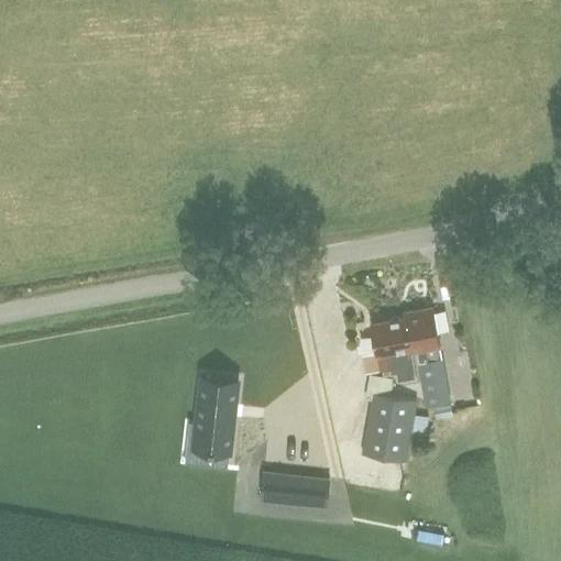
[(374,355),(362,358),(365,375),(395,370),(397,383),(415,380),(409,353),(415,353),(425,408),(450,404),(432,309),(403,315),(404,319),(369,326),(374,355)]
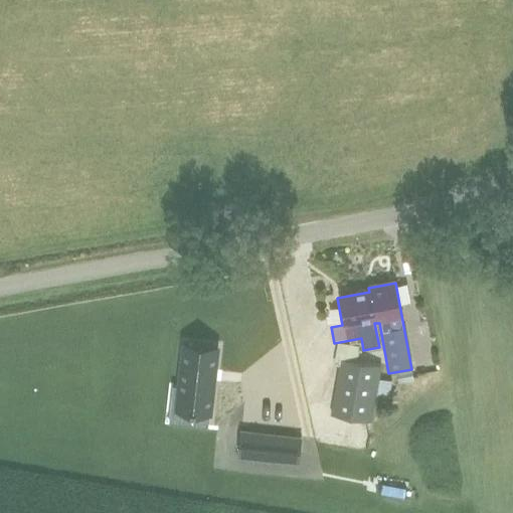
[(208,413),(215,349),(182,345),(175,409),(208,413)]
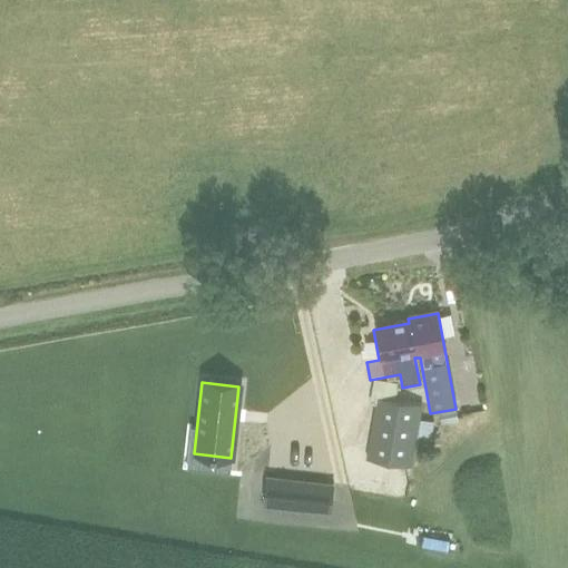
[(420,407),(375,400),(365,460),(410,468),(420,407)]
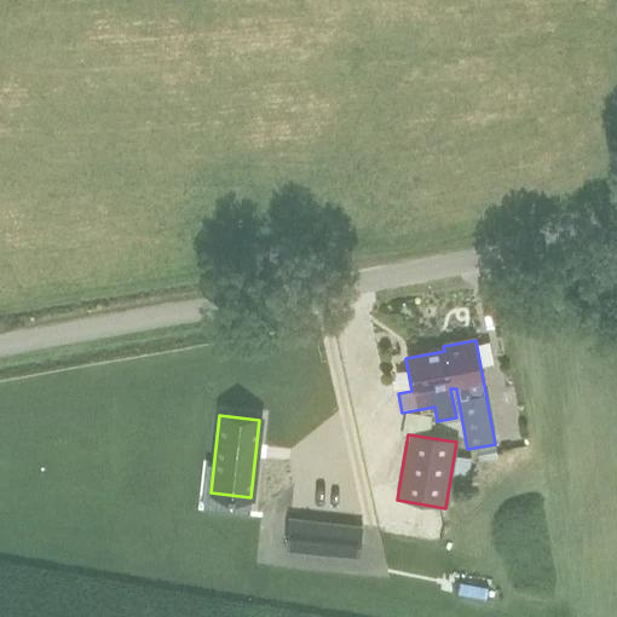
[(361,529),(288,520),(284,552),(357,560),(361,529)]
